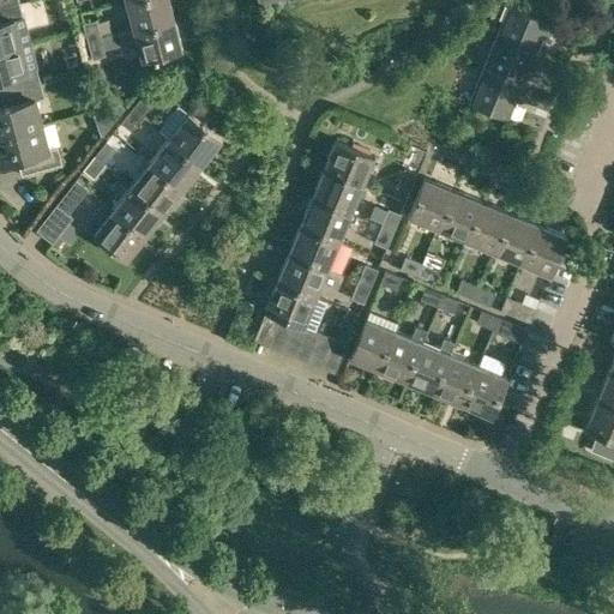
[(118,32),(119,34),(174,18),(168,0),(125,0),(132,29),(118,32)]
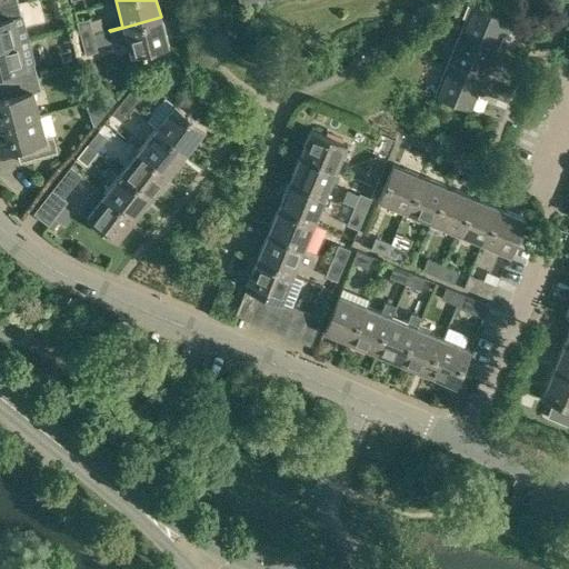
[(0,46),(28,39),(28,38),(19,40),(13,18),(21,16),(18,2),(0,6),(0,46)]
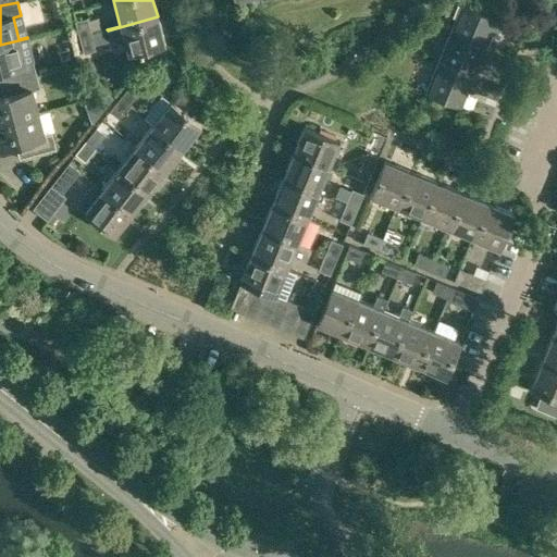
[(461,5),(449,35),(485,50),(492,33),(497,35),(503,22),(461,5)]
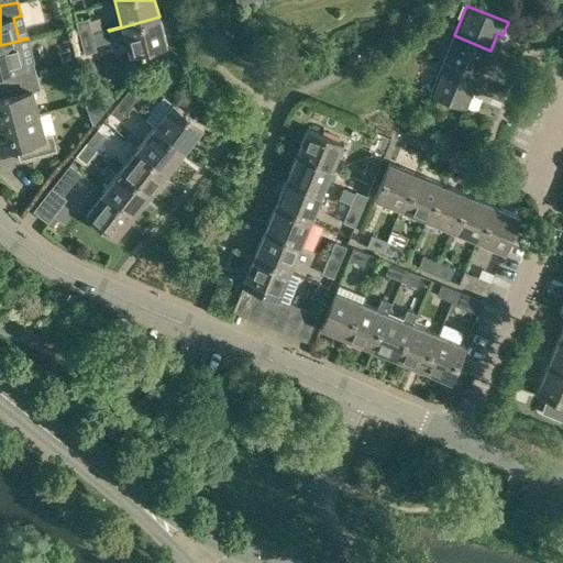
[(159,17),(109,31),(111,41),(124,37),(129,54),(166,44),(159,17)]
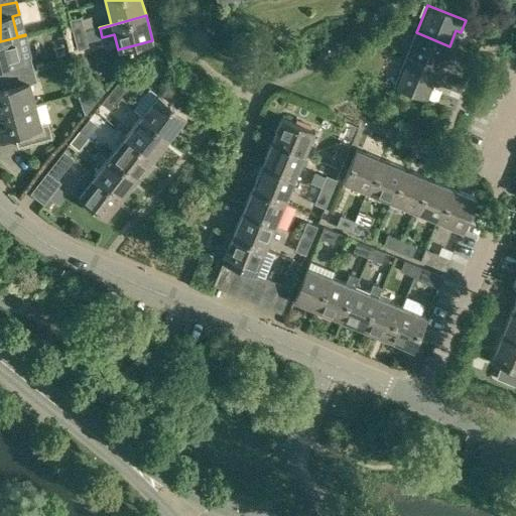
[(70,19),(74,35),(85,32),(81,16),(70,19)]
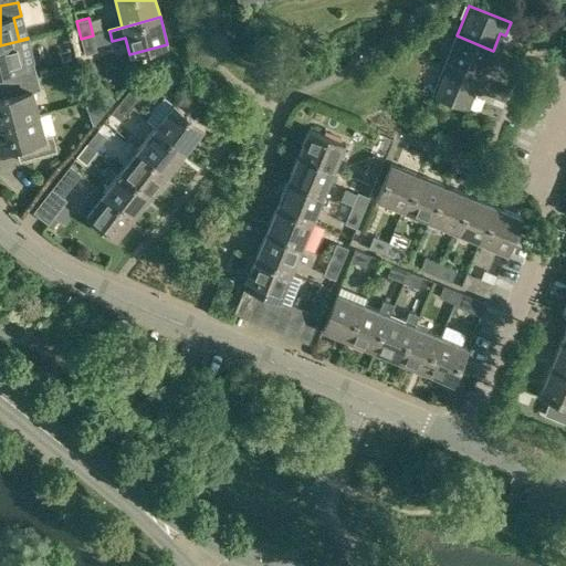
[(93,35),(81,39),(85,54),(97,51),(93,35)]
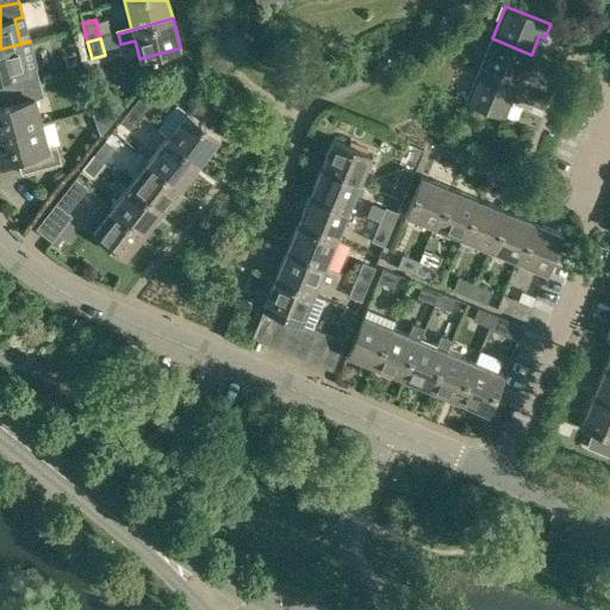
[(492,38),(479,69),(518,86),(526,68),(531,70),(537,57),(531,55),(492,38)]
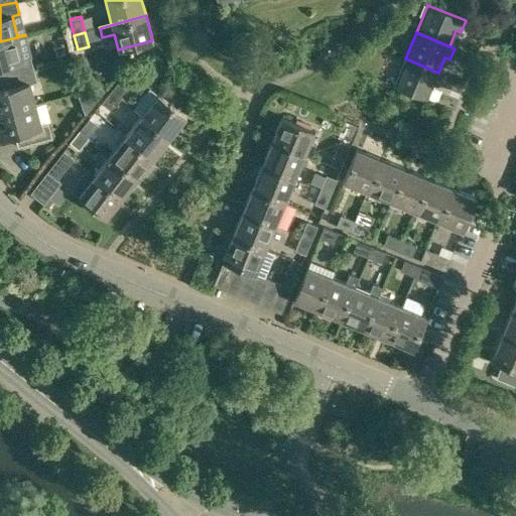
[(25,35),(0,41),(0,75),(0,78),(33,69),(30,57),(31,56),(25,35)]
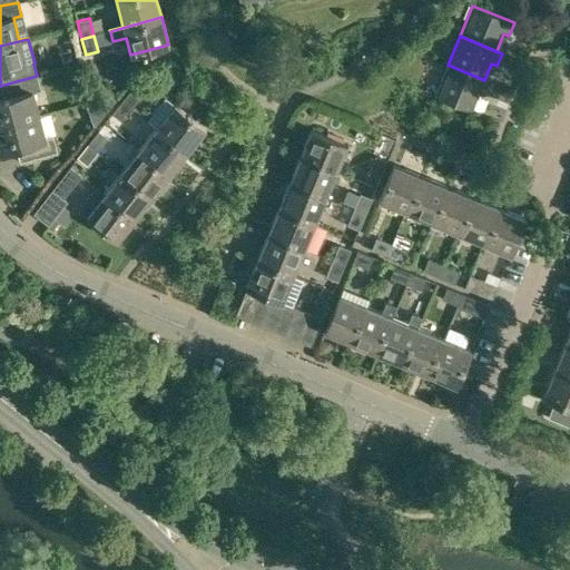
[(58,47),(39,48),(41,70),(60,68),(58,47)]
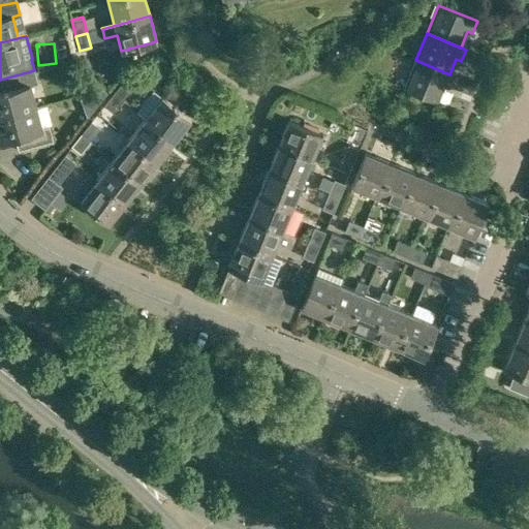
[(455,76),(449,74),(415,60),(404,88),(438,102),(444,86),(449,88),(455,76)]
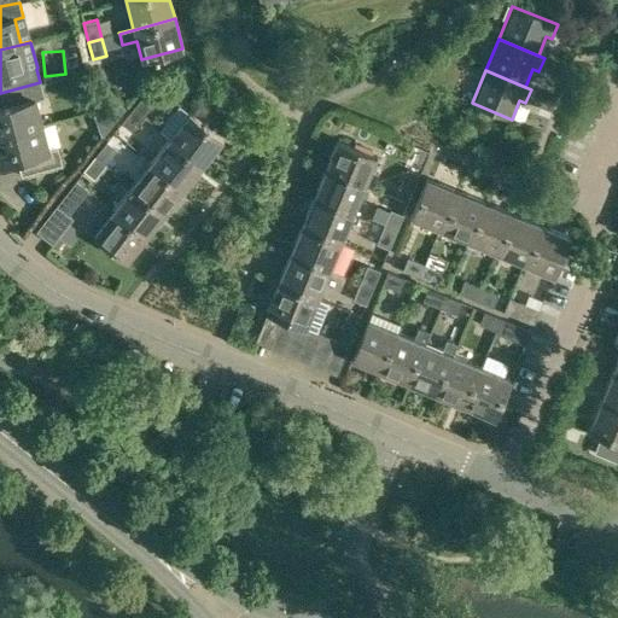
[(5,108),(0,108),(0,135),(42,124),(35,100),(44,98),(40,82),(0,93),(5,108)]
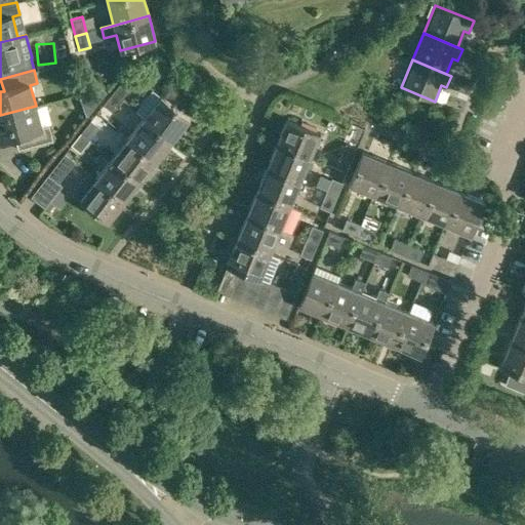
[(122,80),(113,91),(122,98),(131,87),(122,80)]
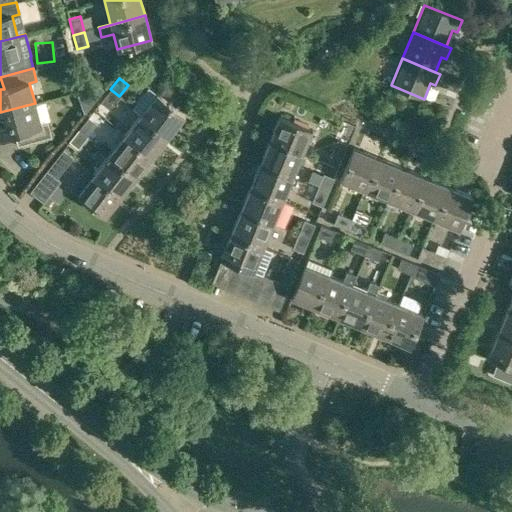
[(132,107),(140,113),(168,136),(184,116),(156,93),(148,87),(132,107)]
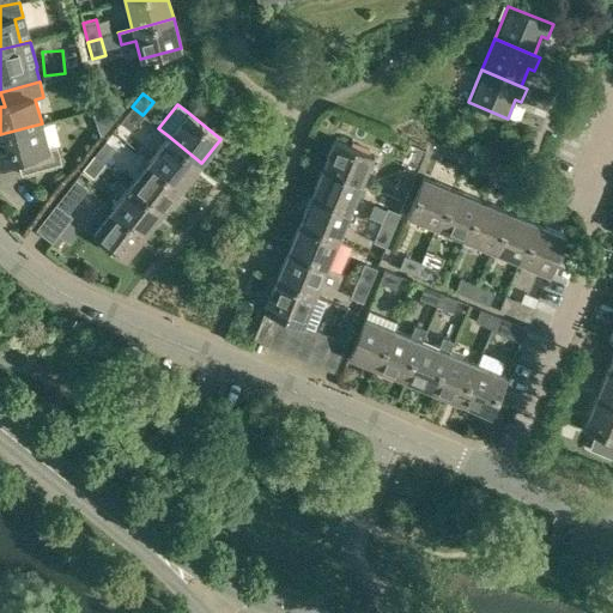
[(143,115),(132,107),(120,122),(131,131),(143,115)]
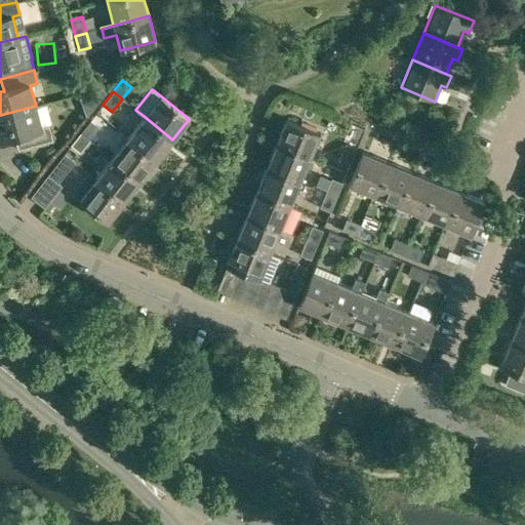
[(36,106),(0,115),(0,138),(15,135),(18,149),(52,139),(48,125),(41,127),(36,106)]
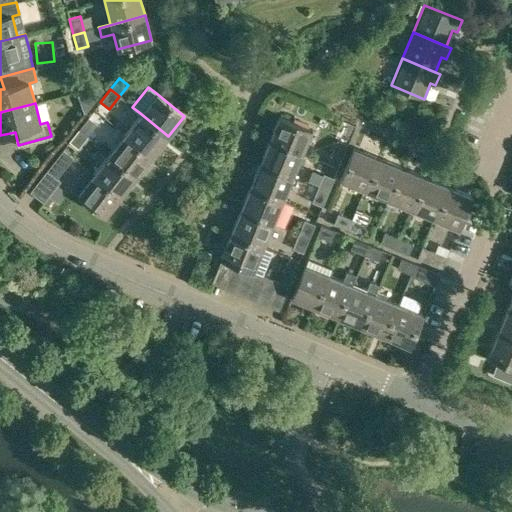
[(140,113),(125,133),(153,155),(168,136),(140,113)]
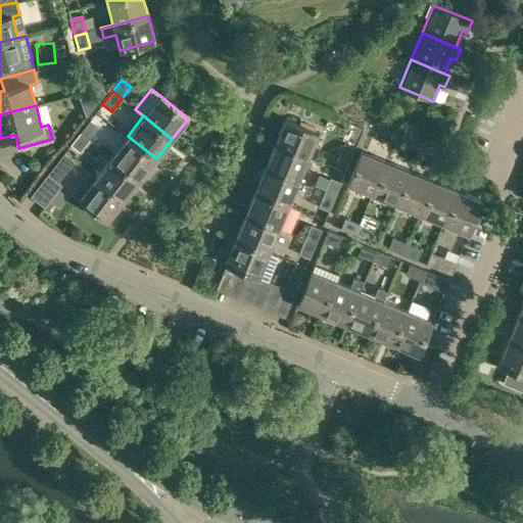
[(285,119),(275,143),(308,157),(319,133),(285,119)]
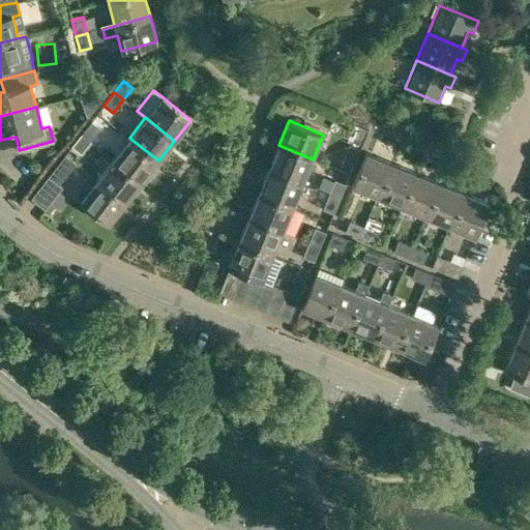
[(91,121),(82,134),(91,141),(100,128),(91,121)]
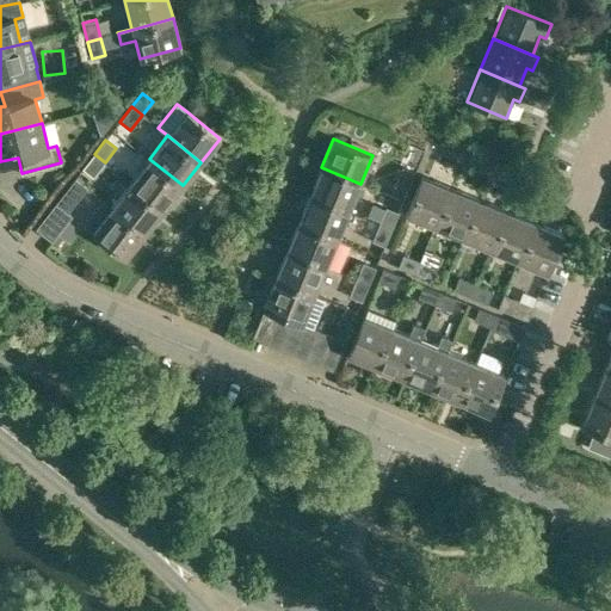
[(105,162),(94,154),(82,168),(93,177),(105,162)]
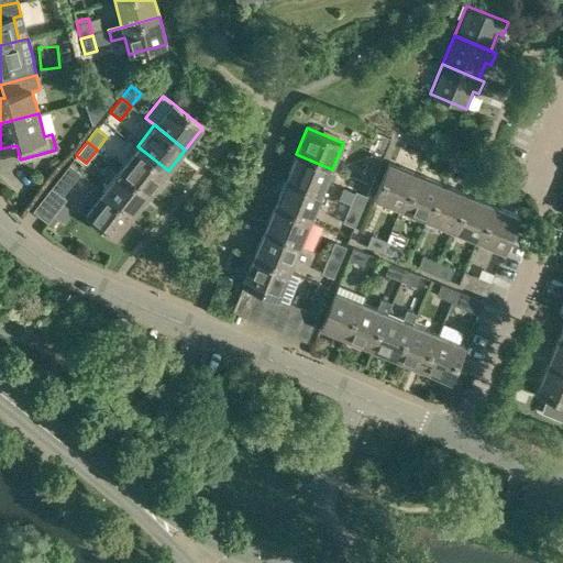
[(138,146),(120,168),(151,192),(168,170),(138,146)]
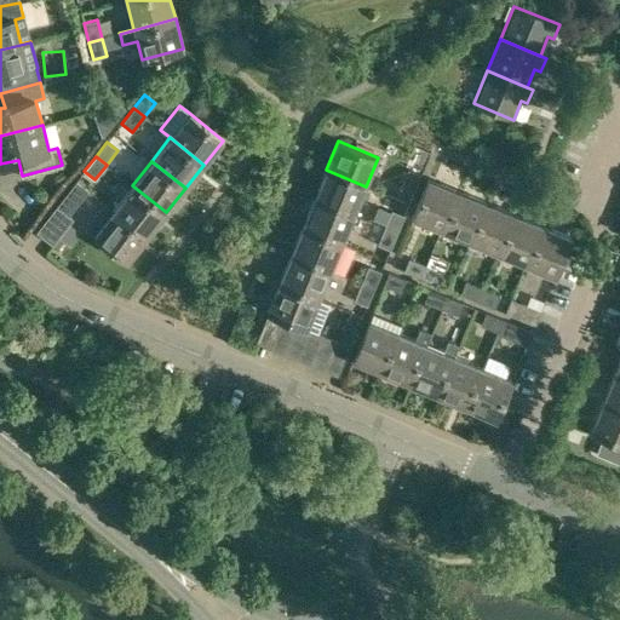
[(326,170),(314,199),(354,214),(366,187),(326,170)]
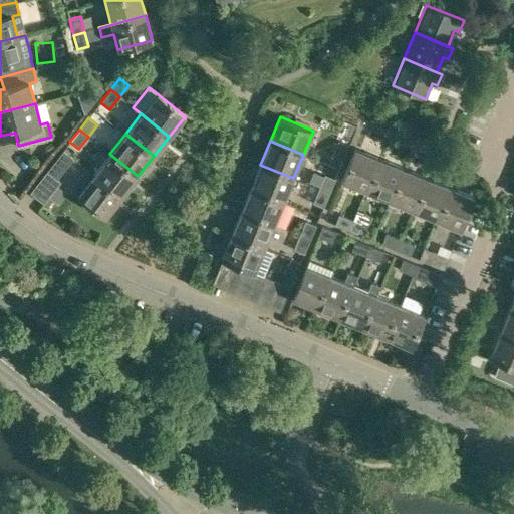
[(343,160),(349,145),(338,141),(332,155),(343,160)]
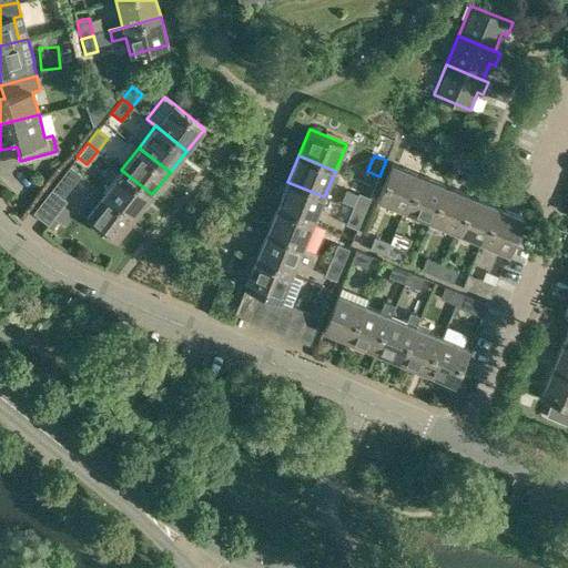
[(377,200),(404,211),(419,174),(393,163),(377,200)]
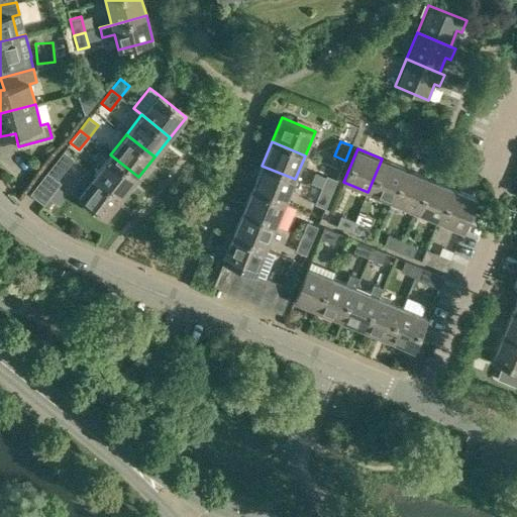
[(57,179),(74,159),(64,150),(46,172),(57,179)]
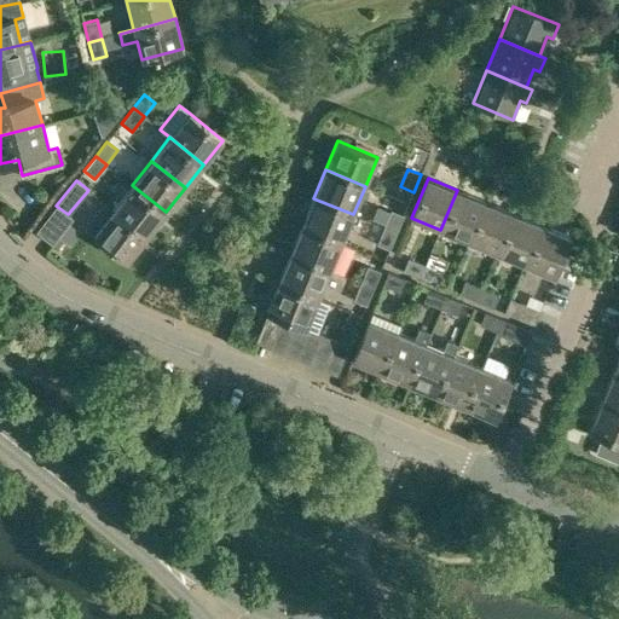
[(132,185),(113,209),(146,236),(166,212),(132,185)]
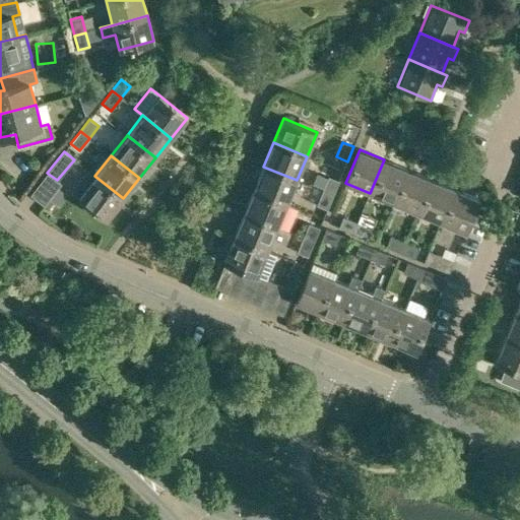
[(384,159),(370,193),(393,203),(407,170),(384,159)]
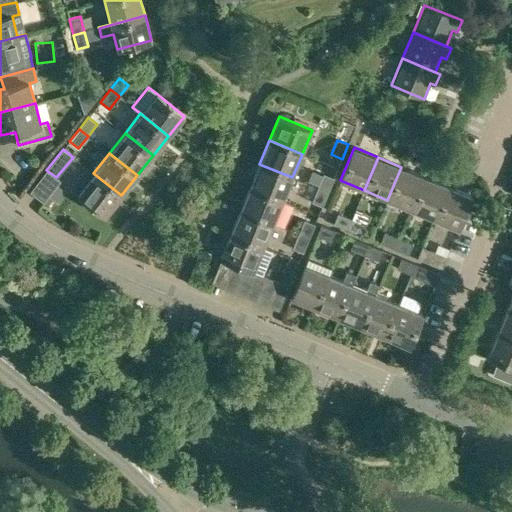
[(259,164),(249,187),(282,201),(292,177),(259,164)]
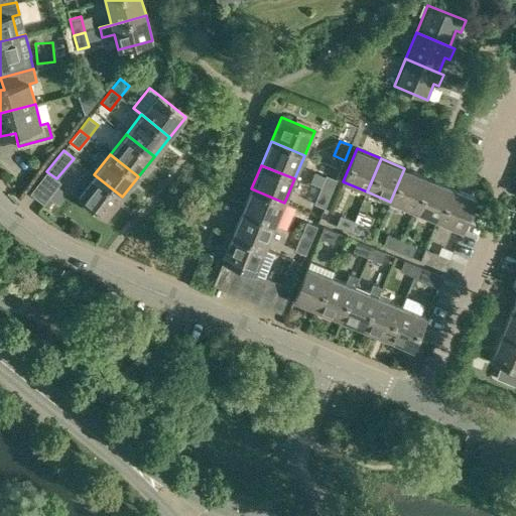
[(404,168),(390,202),(414,212),(428,177),(404,168)]
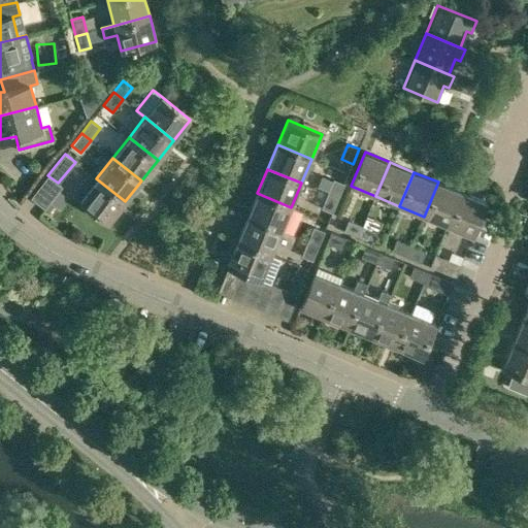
[(125,201),(96,178),(78,199),(107,223),(125,201)]
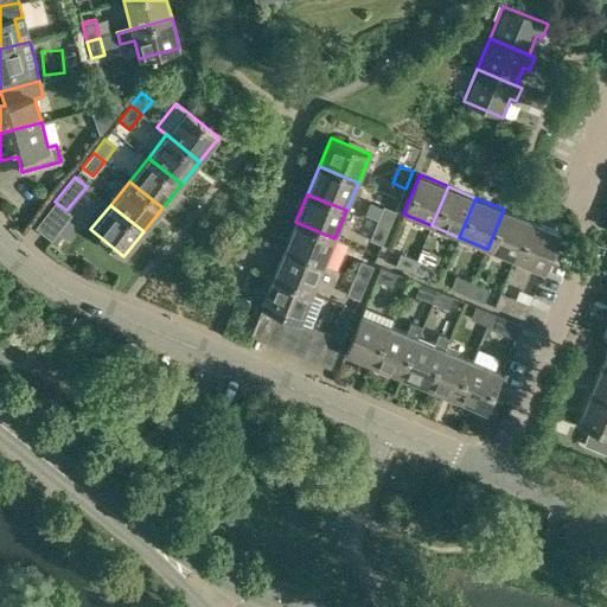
[(383,205),(376,223),(389,228),(396,211),(383,205)]
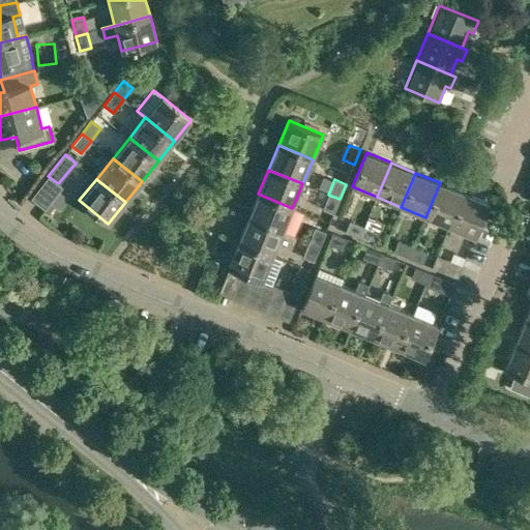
[(440,182),(425,217),(448,227),(463,193),(440,182)]
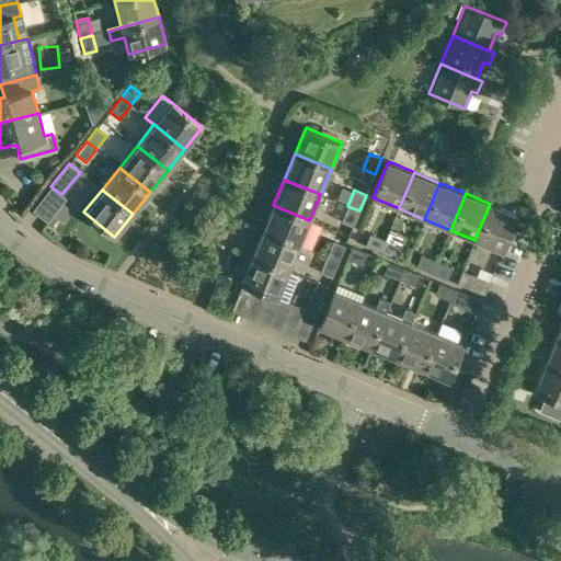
[(490,204),(474,240),(502,251),(517,215),(490,204)]
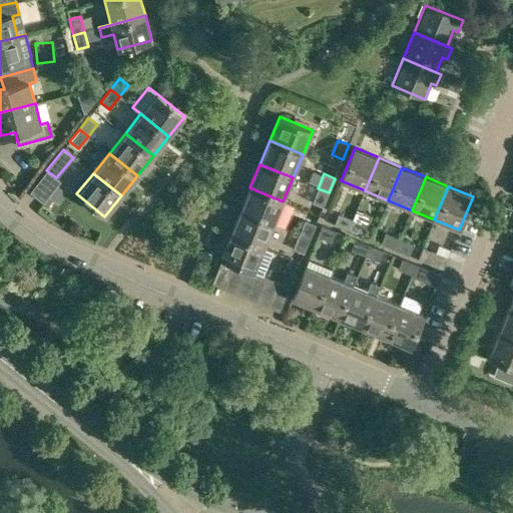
[(249,187),(239,211),(274,224),(283,201),(249,187)]
